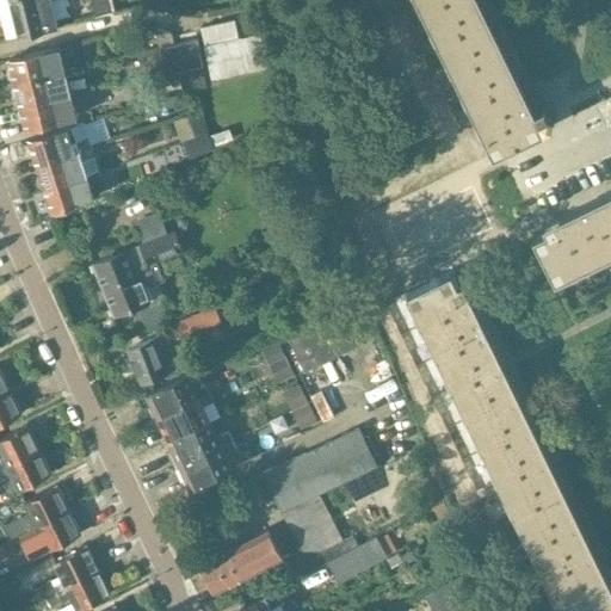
[(63,0),(55,0),(50,1),(50,0),(0,0),(0,11),(6,37),(18,35),(18,37),(57,28),(55,19),(67,16),(63,0)]
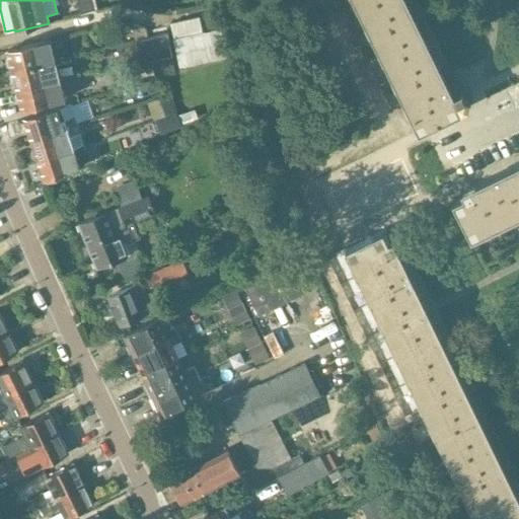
[(120,0),(76,0),(80,14),(96,10),(97,11),(122,6),(120,0)]
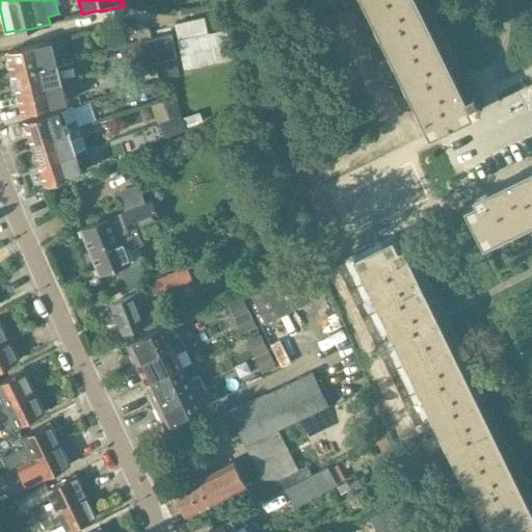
[(454,88),(411,0),(364,0),(430,134),(473,114),(482,109),(469,81),(454,88)]
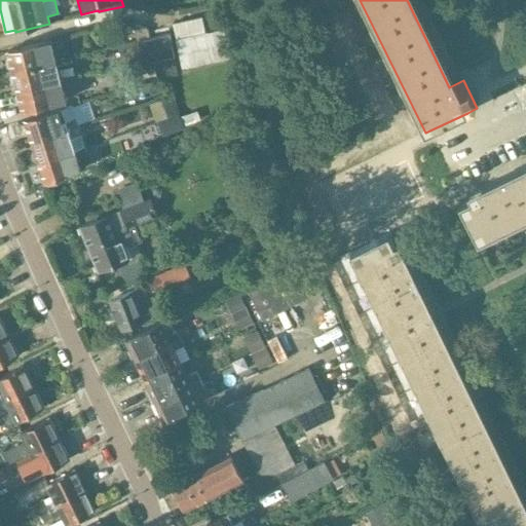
[(229,59),(223,30),(204,34),(201,17),(173,24),(177,40),(175,40),(181,68),(229,59)]
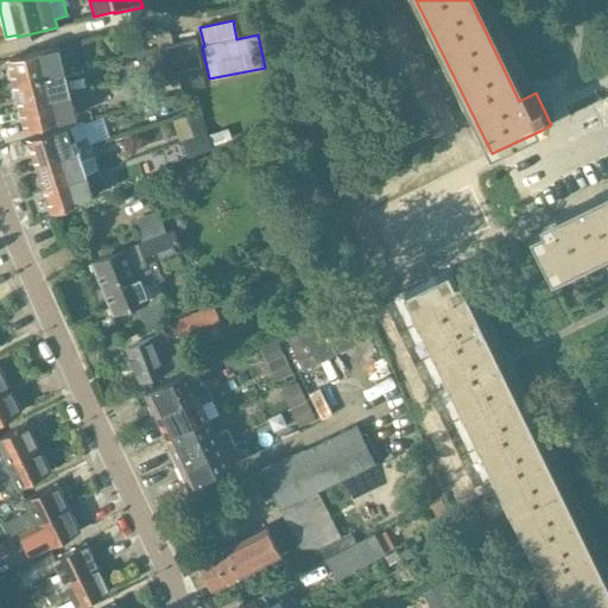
[(206,88),(196,40),(187,43),(191,70),(177,73),(181,93),(206,88)]
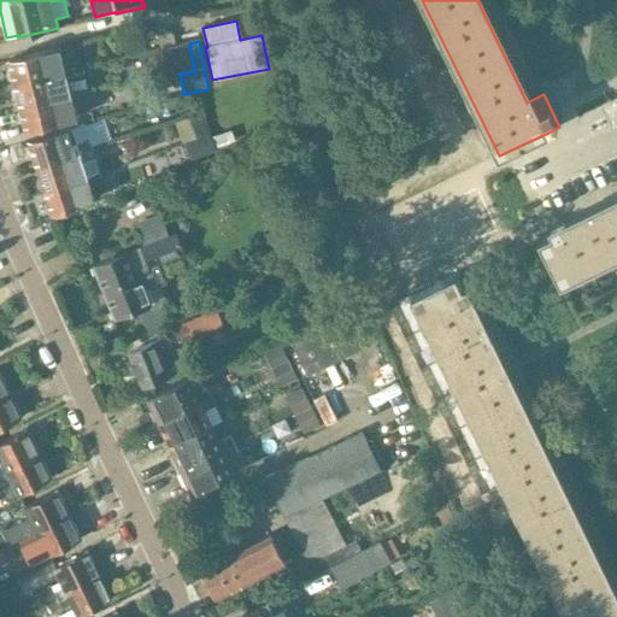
[(59,47),(7,60),(10,69),(6,71),(9,78),(12,80),(13,84),(52,75),(48,63),(63,59),(59,47)]
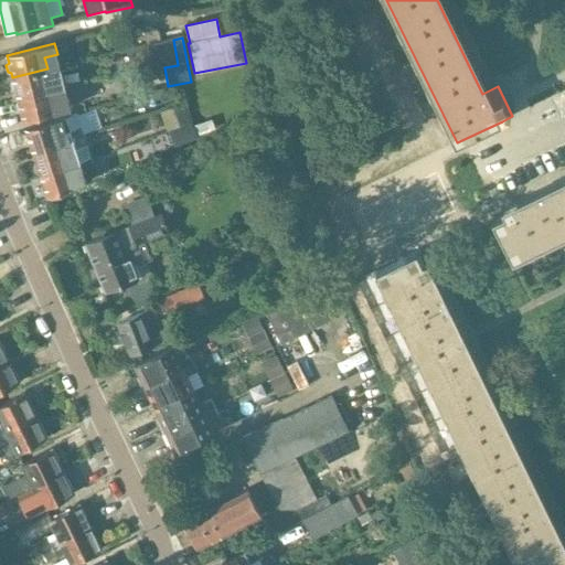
[(48,68),(12,77),(13,80),(10,83),(12,88),(16,91),(18,98),(52,89),(65,86),(62,75),(50,78),(48,68)]
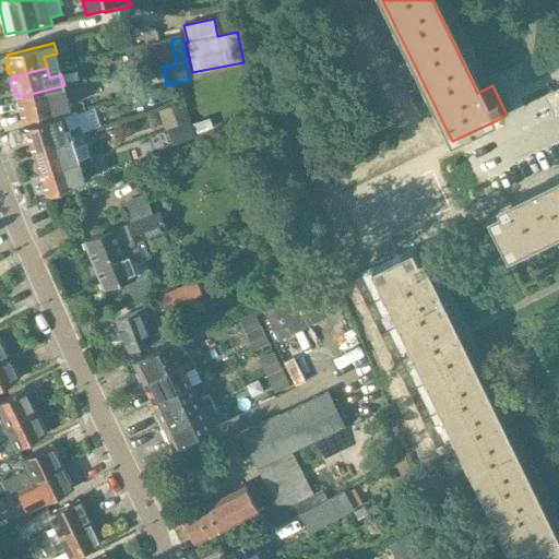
[(67,95),(64,85),(51,88),(54,98),(67,95)]
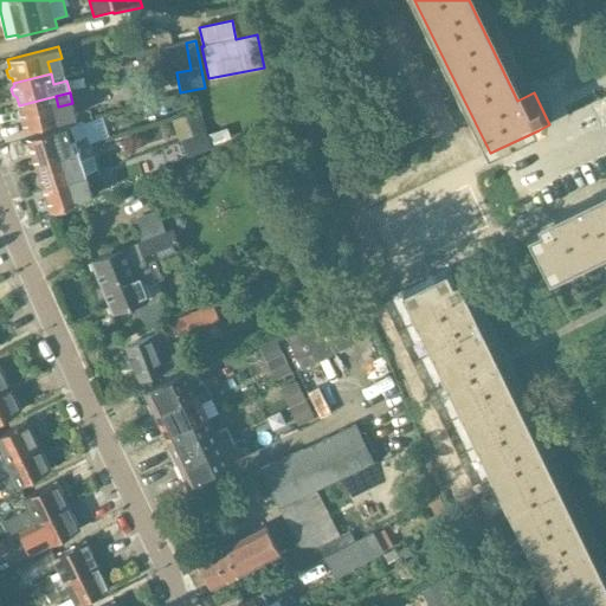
[(56,96),(19,105),(19,108),(17,111),(18,117),(23,120),(25,128),(76,115),(72,103),(58,107),(56,96)]
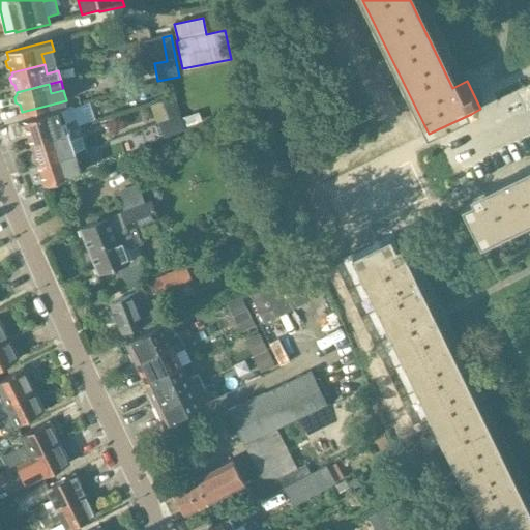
[(28,134),(31,143),(79,127),(76,118),(65,122),(61,109),(24,121),(25,123),(22,126),(24,133),(28,134)]
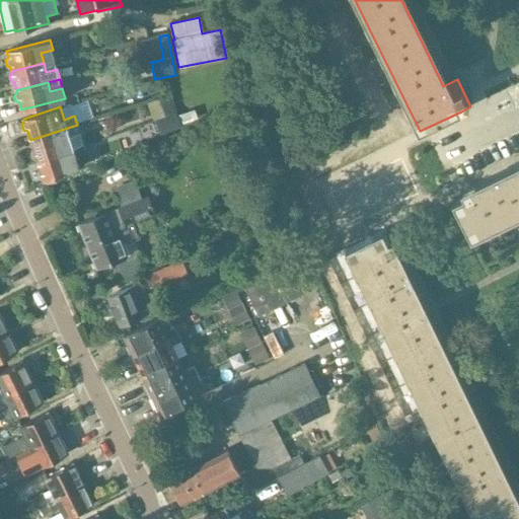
[(180,124),(176,114),(143,125),(147,136),(180,124)]
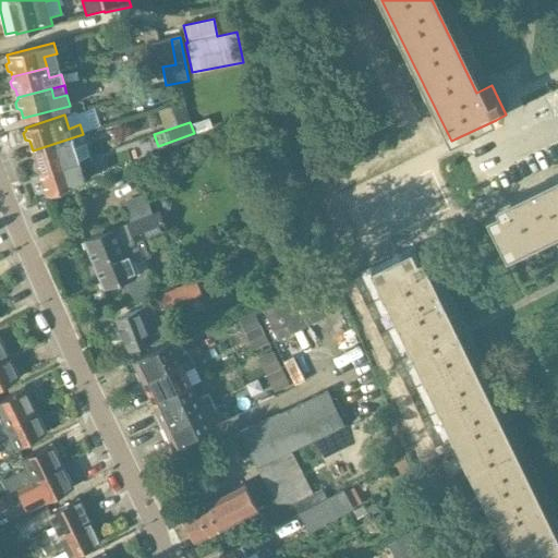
[(83,134),(33,150),(35,160),(33,164),(35,169),(39,170),(39,171),(67,162),(63,150),(86,144),(83,134)]
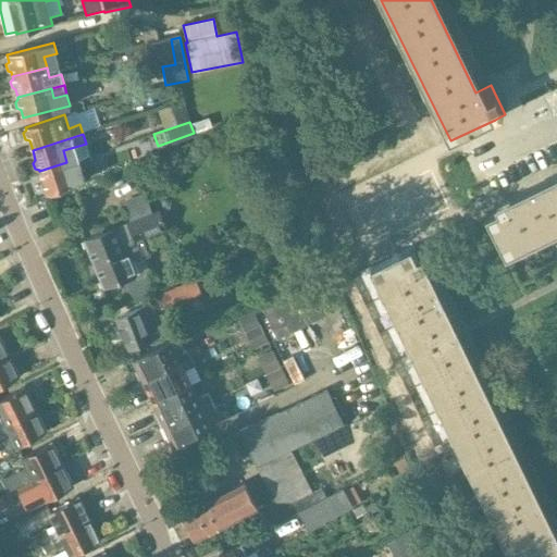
[(66,162),(39,171),(42,182),(40,185),(41,190),(46,192),(47,194),(74,185),(73,183),(85,180),(82,169),(93,164),(89,156),(66,162)]
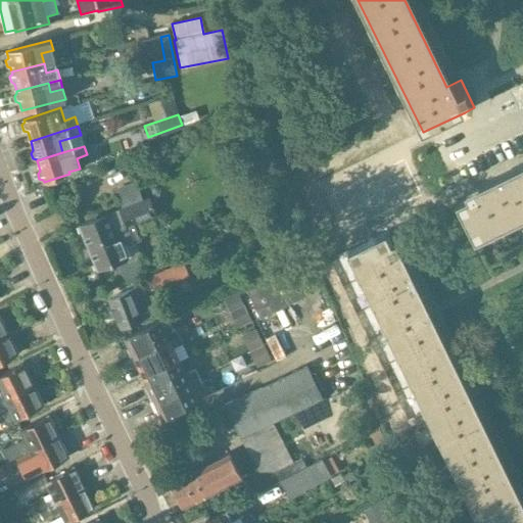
[(522,170),(457,202),(475,239),(522,216),(522,170)]
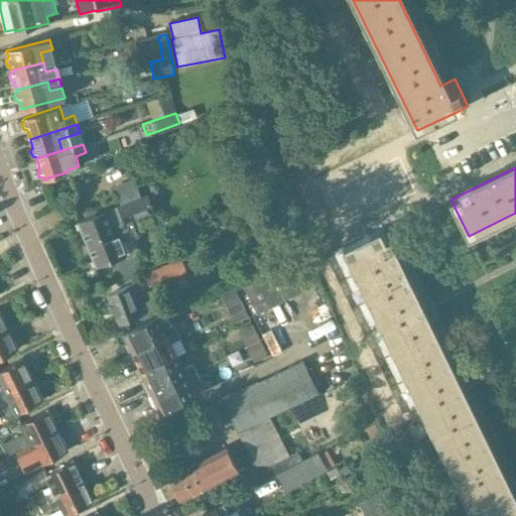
[(124,223),(131,220),(155,210),(148,195),(78,223),(87,245),(117,232),(117,231),(126,227),(124,223)]
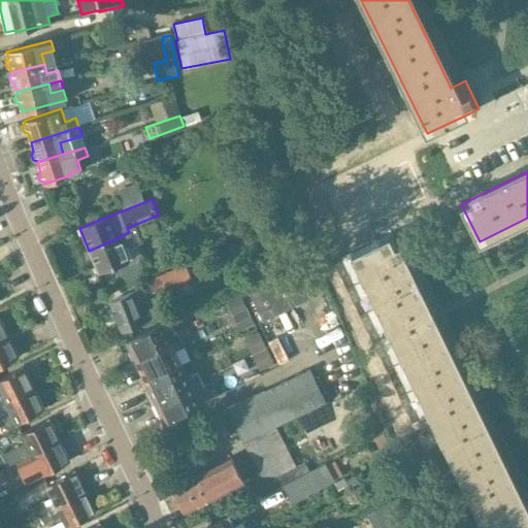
[(129,259),(123,246),(140,239),(134,225),(127,228),(129,232),(120,236),(120,237),(89,251),(98,272),(129,259)]
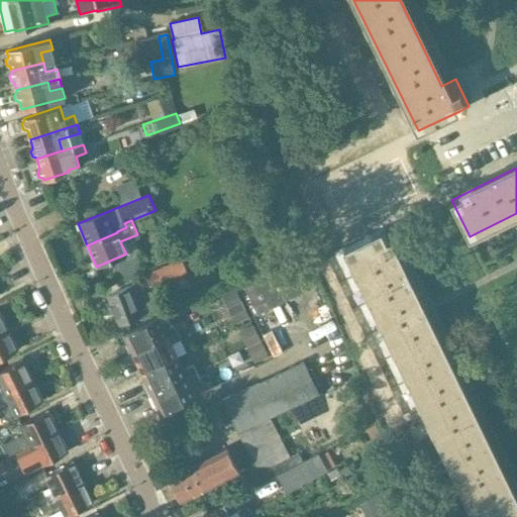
[(516,516),(516,506),(473,415),(382,228),(344,246),(476,516),(516,516)]
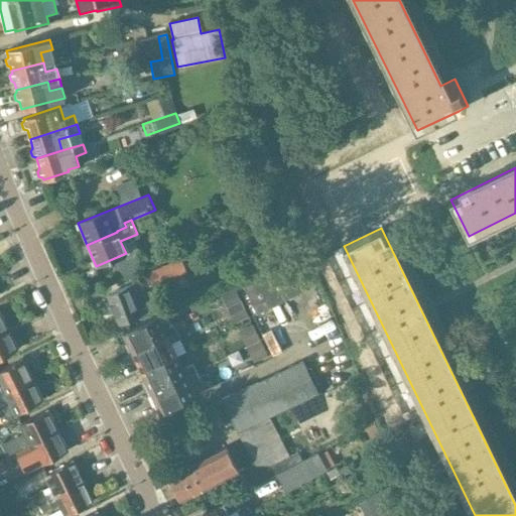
[(120,277),(143,267),(137,254),(115,263),(120,277)]
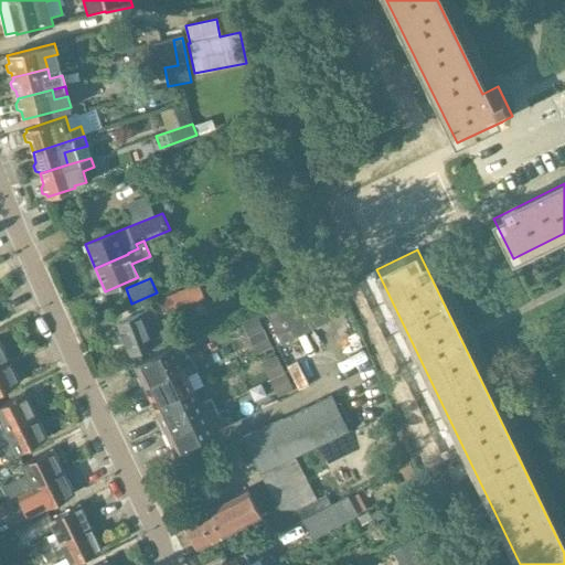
[(266,311),(281,343),(342,313),(327,281),(266,311)]
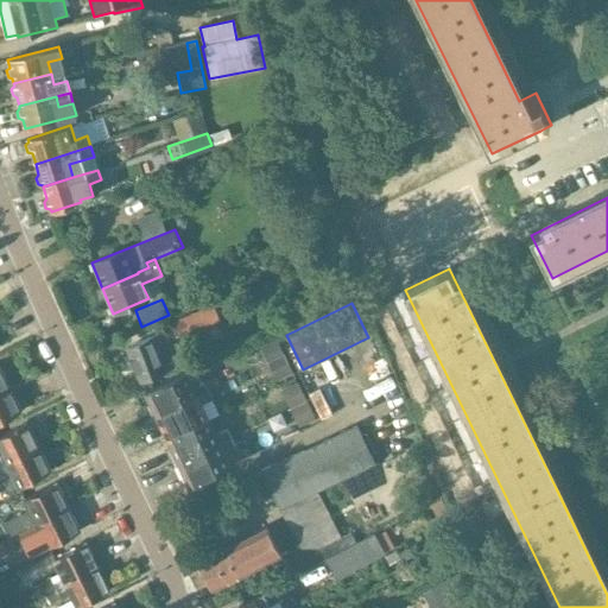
[(220,322),(214,306),(170,323),(176,339),(220,322)]
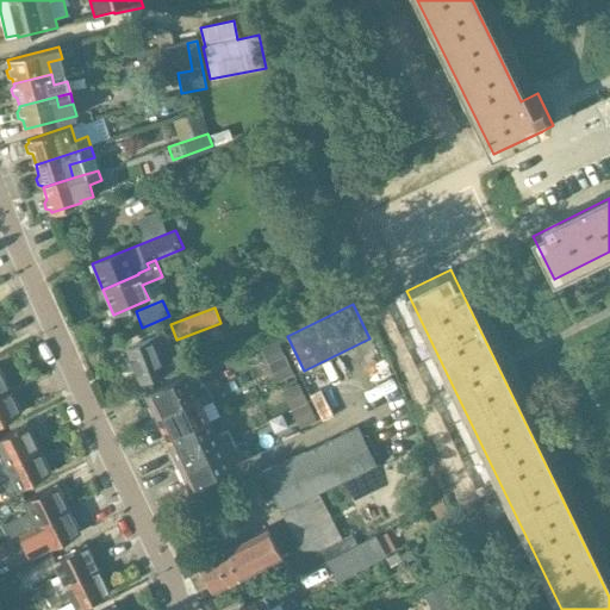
[(162,334),(126,349),(141,383),(176,368),(162,334)]
